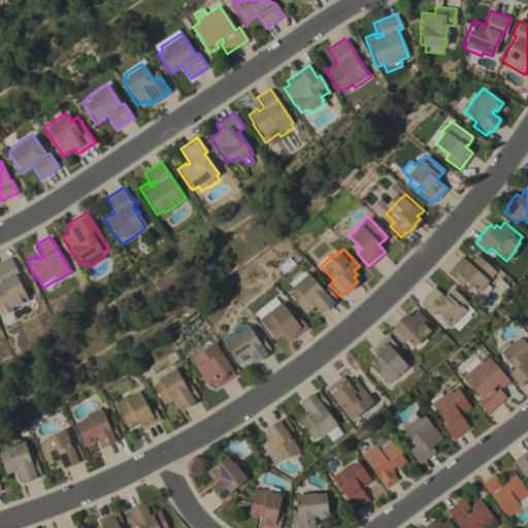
[(485,284),(490,289),(483,296),(477,291),(476,292),(464,279),(459,285),(447,272),(461,257),(465,261),(468,257),(470,259),(475,254),(495,271),(491,275),(492,276),(486,284),(485,284)]
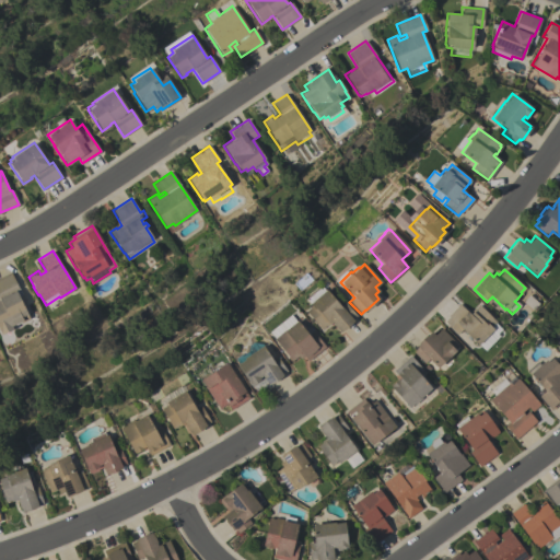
[(18,287),(19,287),(22,294),(19,296),(27,314),(4,326),(3,324),(0,325),(0,277),(10,272),(18,287)]
